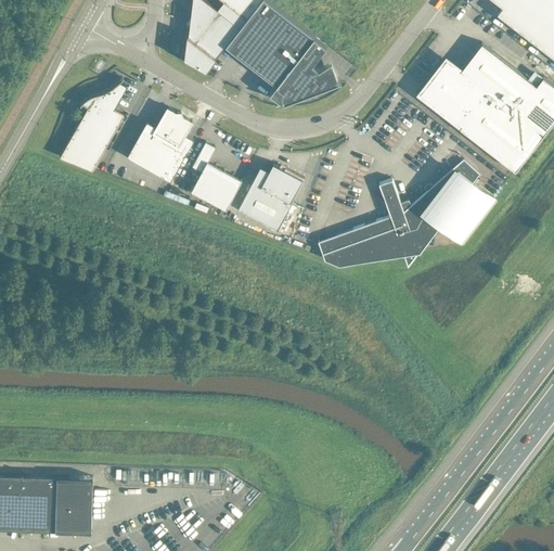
[(206,73),(224,48),(240,29),(219,13),(201,0),(198,0),(193,8),(198,12),(192,21),(197,25),(190,34),(196,38),(190,46),(188,62),(206,73)]
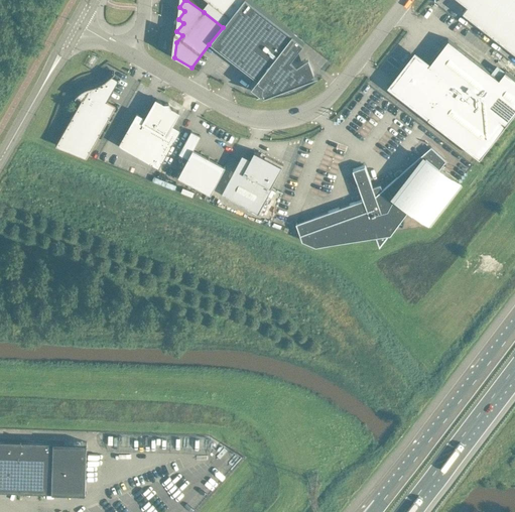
[(203,0),(210,5),(204,12),(223,27),(229,19),(243,0),(203,0)]
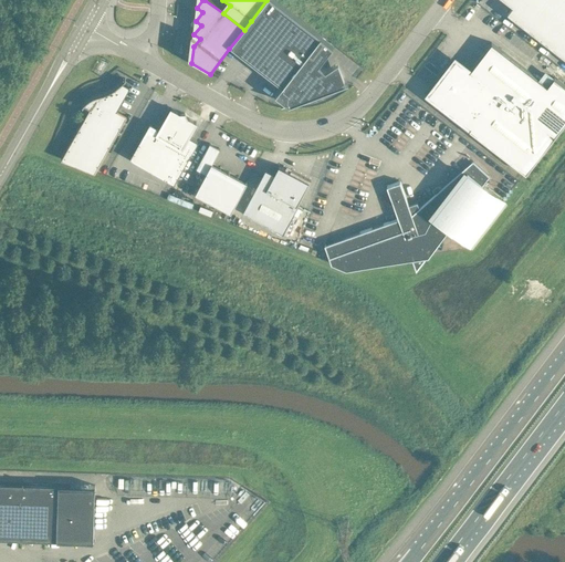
[(244,30),(229,49),(281,89),(274,97),(283,104),(281,105),(281,106),(288,103),(289,106),(288,106),(288,107),(311,99),(311,97),(306,100),(305,97),(338,84),(306,59),(321,40),(269,0),(267,0),(251,21),(244,30)]
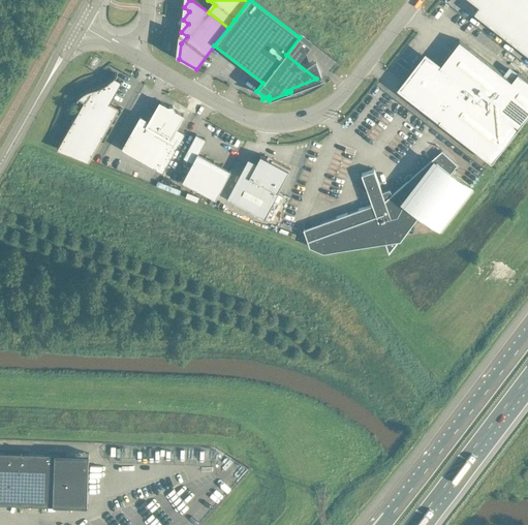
[(473,16),(527,57),(527,0),(467,0),(478,8),(473,16)]
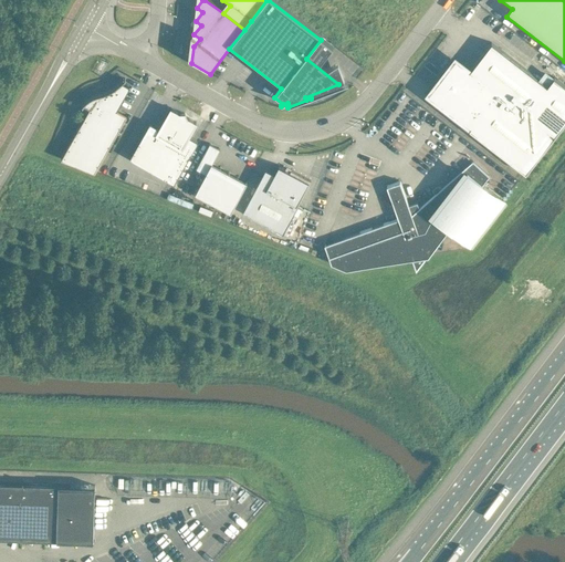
[(461,69),(456,75),(449,70),(432,91),(440,96),(435,103),(470,131),(468,133),(524,177),(564,124),(564,90),(553,81),(546,90),(491,47),(469,74),(461,69)]
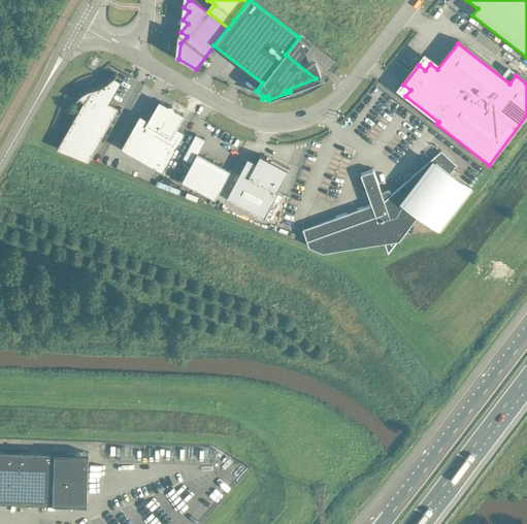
[(110,82),(108,84),(103,87),(100,89),(98,90),(91,92),(84,95),(83,96),(80,97),(78,99),(76,102),(75,102),(76,103),(77,102),(83,105),(56,152),(88,164),(118,111),(108,106),(121,85),(113,80),(117,78),(116,77),(112,80),(110,82)]
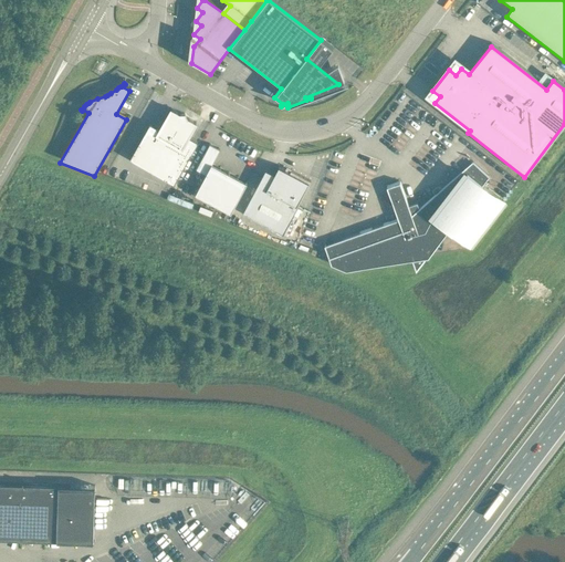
[(149,126),(129,163),(174,187),(197,145),(188,139),(195,126),(186,121),(184,117),(179,117),(170,112),(159,132),(149,126)]
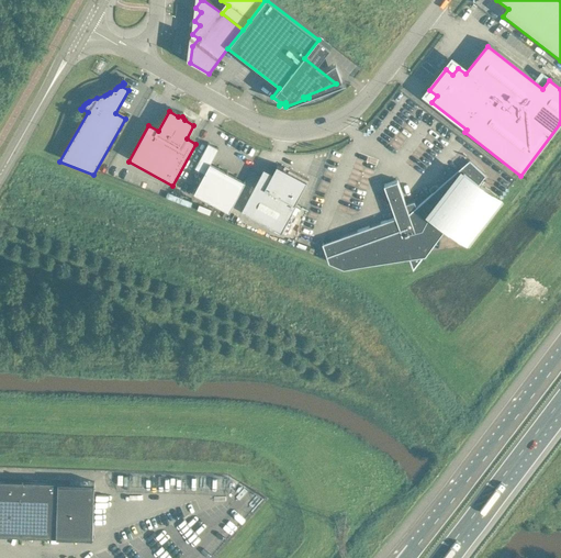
[(202,177),(191,196),(226,215),(243,186),(209,167),(214,157),(204,152),(193,171),(202,177)]
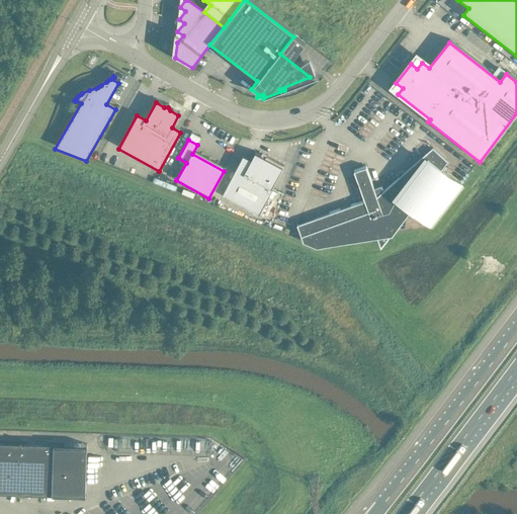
[(447,164),(444,162),(432,151),(404,176),(402,174),(401,174),(400,174),(400,175),(398,177),(397,176),(396,177),(395,178),(398,181),(382,193),(380,188),(373,191),(365,170),(353,174),(364,203),(296,228),(303,244),(316,250),(377,240),(379,249),(409,211),(430,229),(461,188),(440,173),(447,164)]
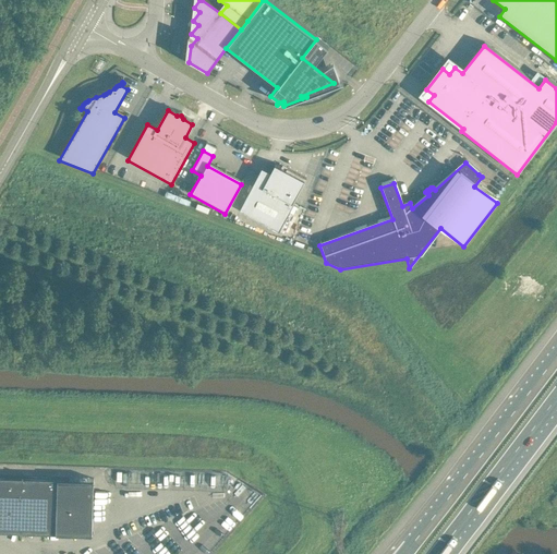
[(285,175),(280,171),(280,170),(274,167),(266,181),(258,178),(259,175),(258,173),(239,213),(278,233),(291,208),(290,207),(291,206),(299,192),(301,188),(302,188),(305,182),(286,172),(285,175)]
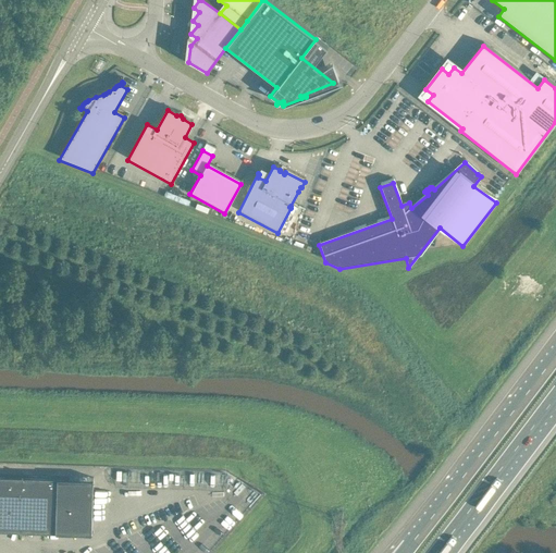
[(100,182),(107,170),(101,168),(96,180),(100,182)]
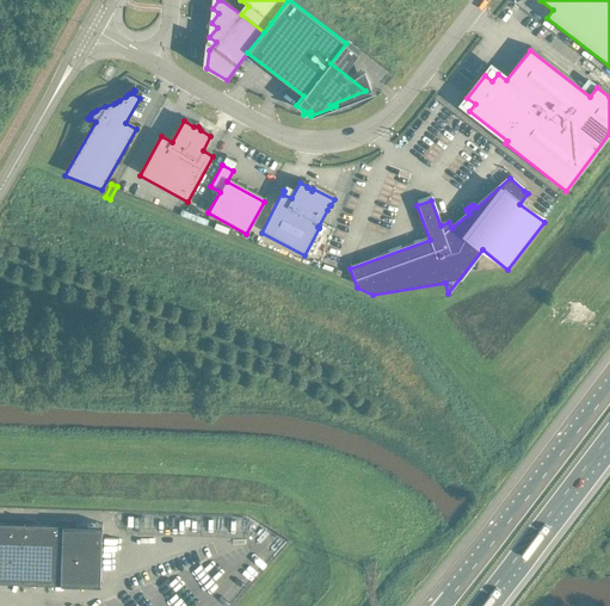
[(99,588),(102,529),(0,524),(0,583),(20,586),(22,586),(23,586),(35,586),(36,586),(47,586),(48,587),(51,587),(61,587),(99,588)]
